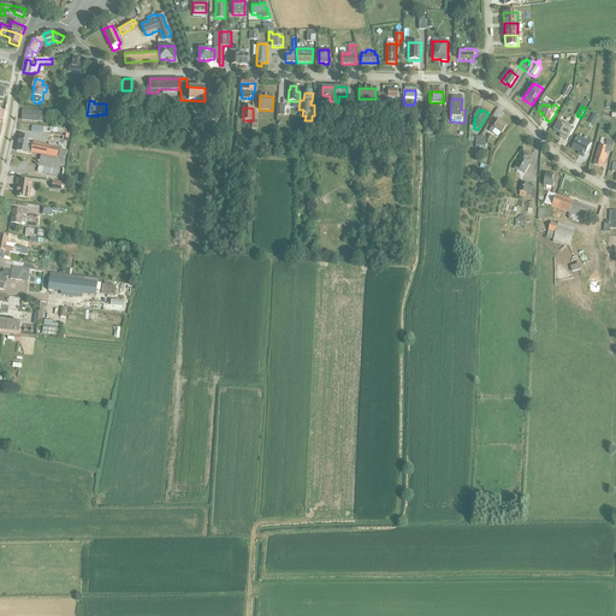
[(23,111),(22,120),(43,123),(43,113),(23,111)]
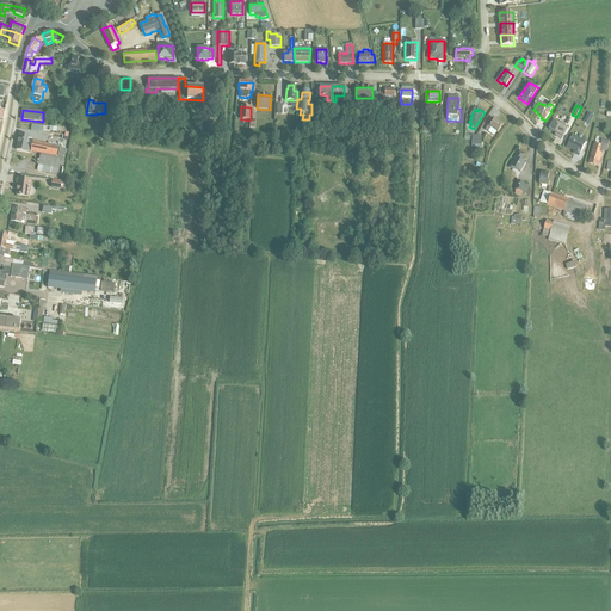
[(588,113),(584,122),(590,125),(594,116),(588,113)]
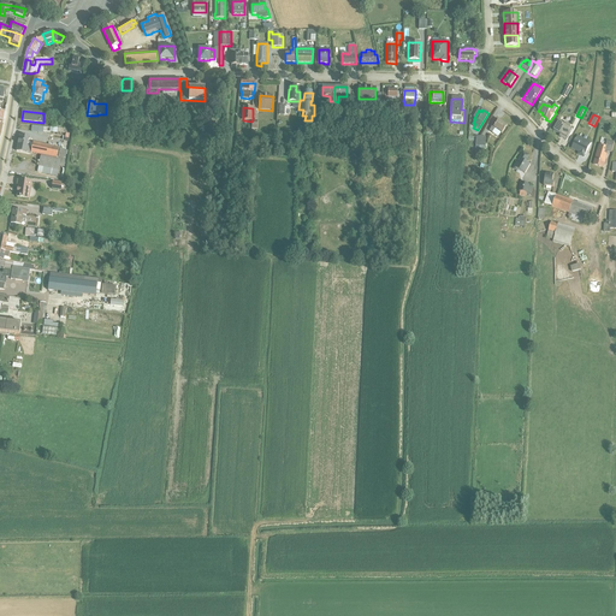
[(493,124),(489,131),(498,137),(501,134),(502,134),(507,126),(498,120),(496,125),(493,124)]
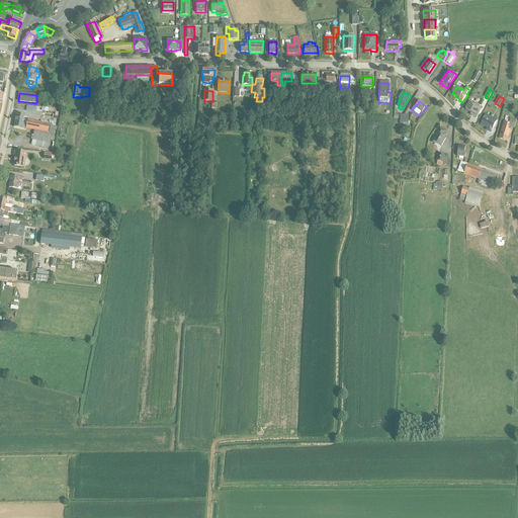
[(470,102),(465,110),(472,114),(471,116),(477,119),(480,113),(482,109),(480,108),(481,106),(476,103),(475,105),(470,102)]
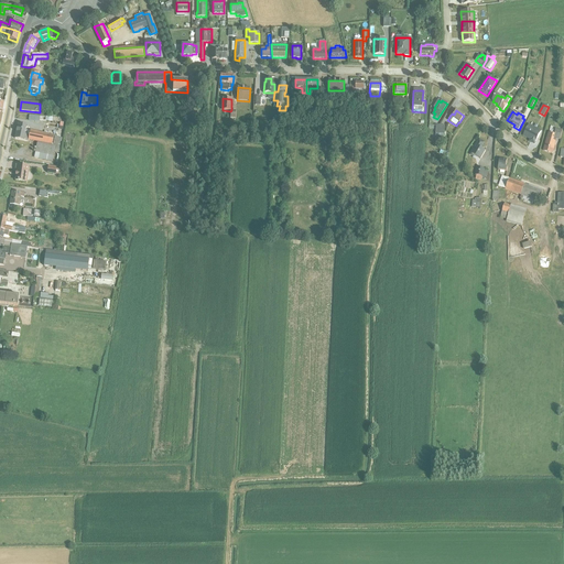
[(30,115),(29,120),(45,122),(45,121),(52,121),(52,123),(57,125),(57,128),(60,129),(63,130),(65,118),(30,115)]
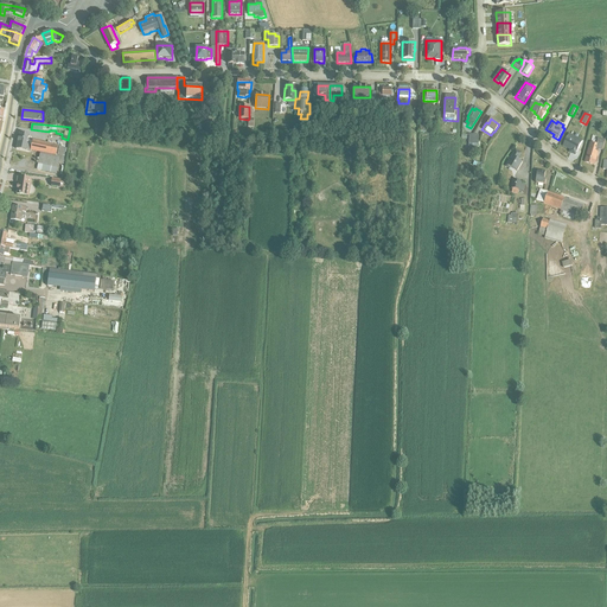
[(96,127),(95,134),(96,134),(96,135),(100,136),(103,136),(103,135),(107,135),(108,128),(96,127)]
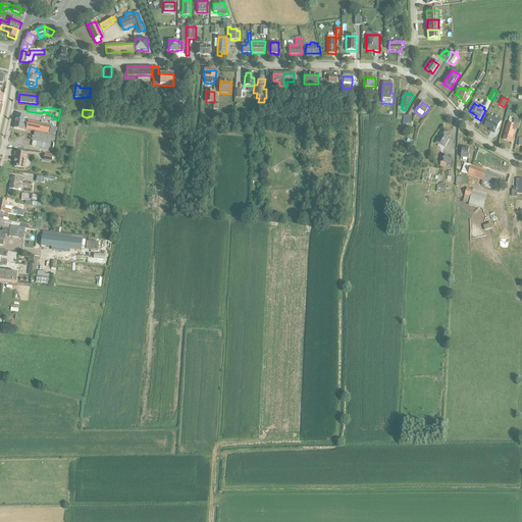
[(16,115),(14,128),(27,131),(27,129),(31,131),(31,132),(35,133),(32,146),(48,150),(50,141),(54,142),(56,132),(57,132),(57,128),(50,126),(50,125),(28,121),(23,120),(24,116),(16,115)]
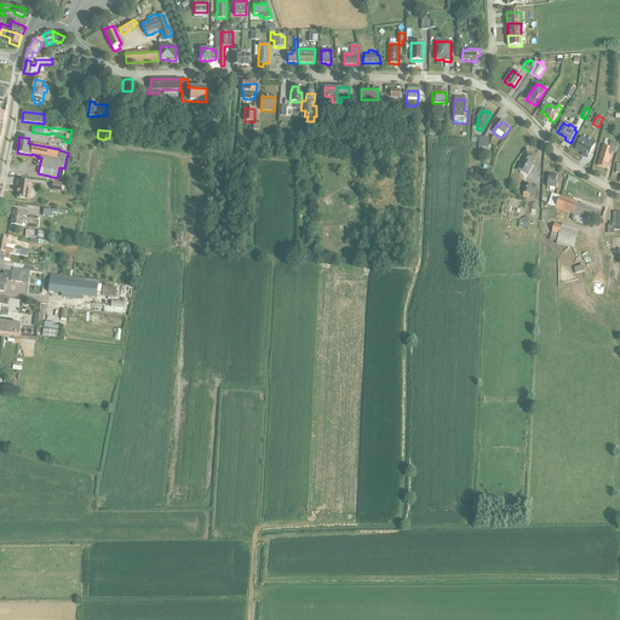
[(581,137),(575,150),(584,154),(583,156),(587,159),(596,144),(581,137)]
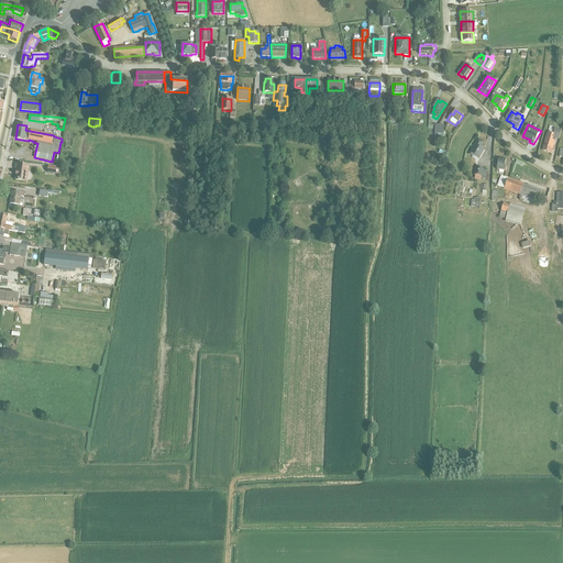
[(548,133),(543,152),(551,154),(555,140),(560,140),(562,131),(555,129),(553,135),(548,133)]
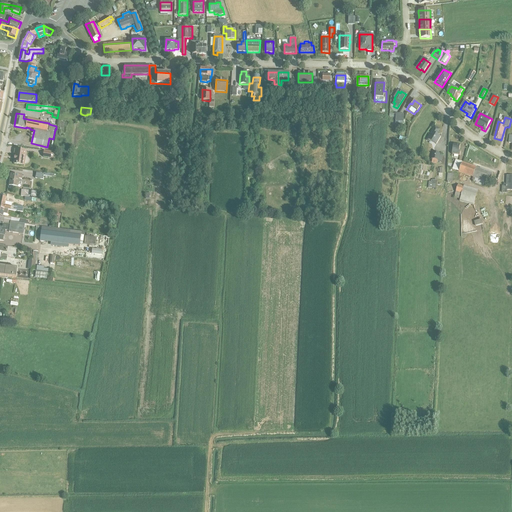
[(435,127),(427,141),(429,142),(430,141),(437,145),(441,137),(437,135),(440,130),(435,127)]
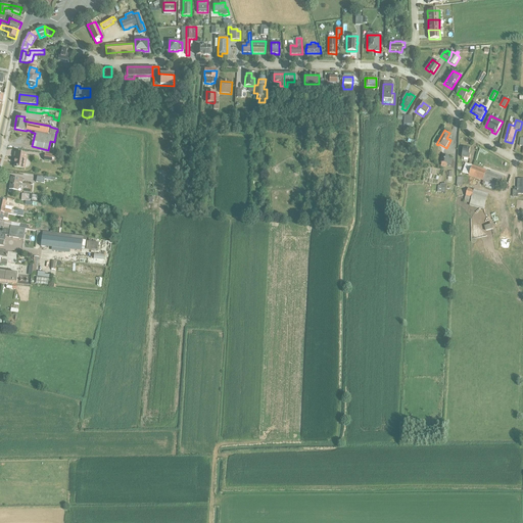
[(464,147),(462,158),(464,158),(468,159),(470,159),(471,155),(469,155),(470,148),(464,147)]
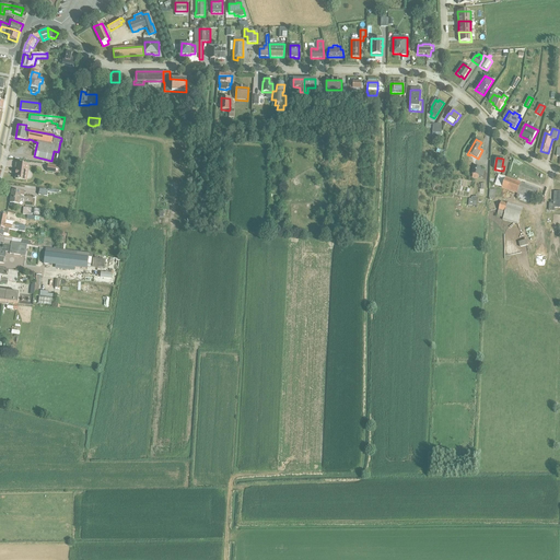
[(16,168),(15,179),(26,182),(28,166),(16,164),(15,168),(16,168)]
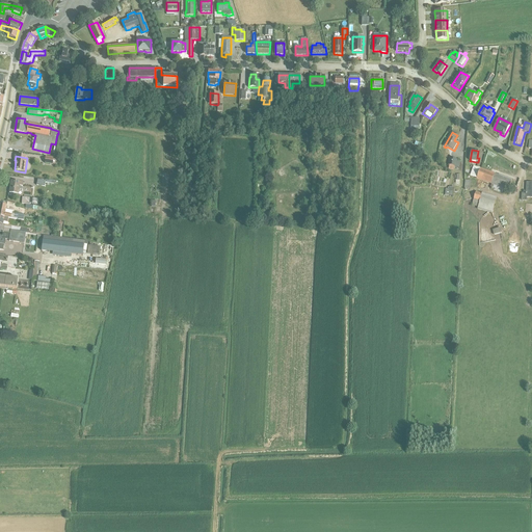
[(46,156),(45,163),(57,165),(58,160),(53,159),(54,157),(46,156)]
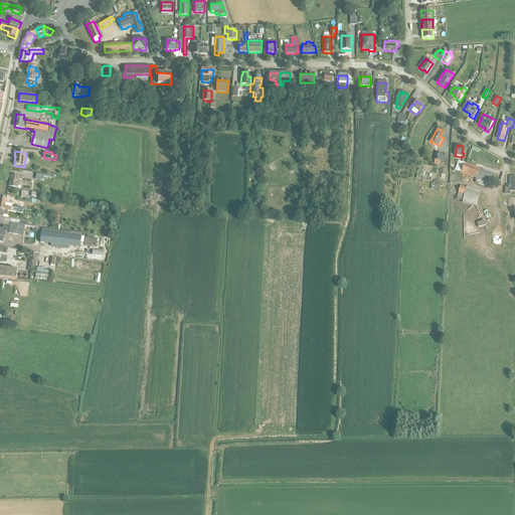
[(436,153),(434,161),(436,161),(435,165),(440,166),(441,162),(445,163),(446,157),(443,157),(443,155),(436,153)]
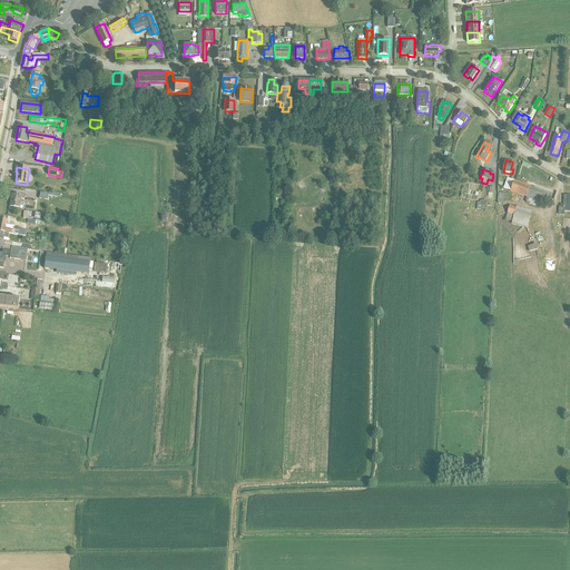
[(508,178),(503,189),(511,192),(516,182),(514,182),(508,178)]
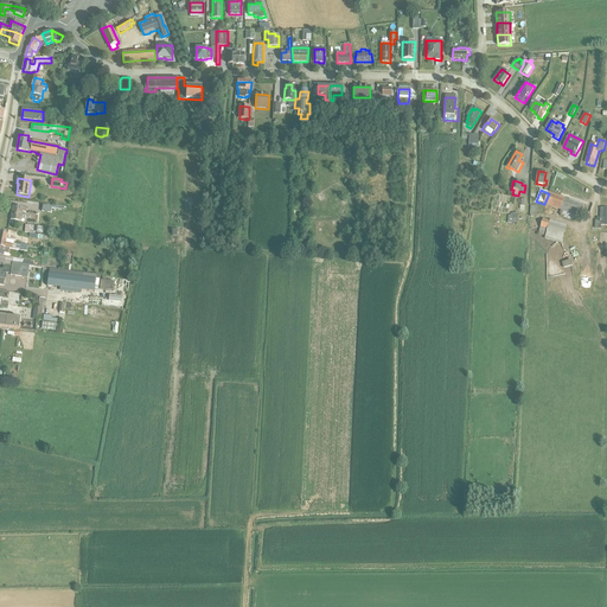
[(544,204),(544,205),(561,211),(561,213),(562,215),(564,216),(563,218),(574,222),(575,217),(581,218),(586,205),(569,200),(549,193),(544,204)]
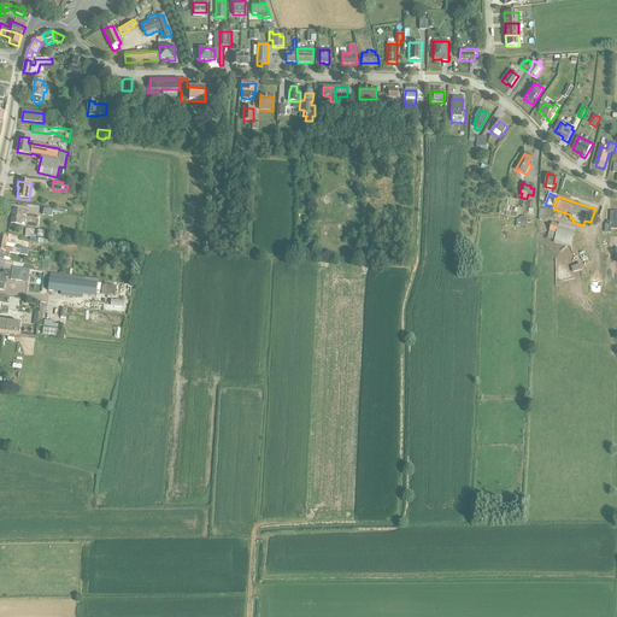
[(13,210),(11,224),(22,225),(23,216),(27,216),(28,211),(13,210)]
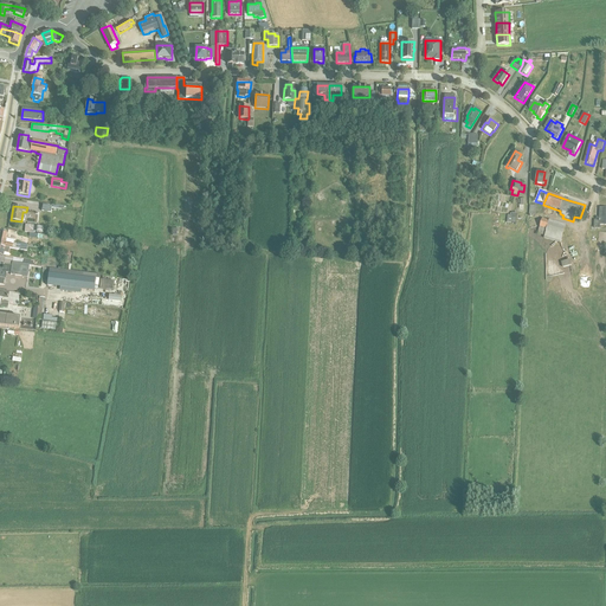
[(594,221),(594,230),(600,230),(600,226),(605,226),(605,208),(600,208),(600,221),(594,221)]
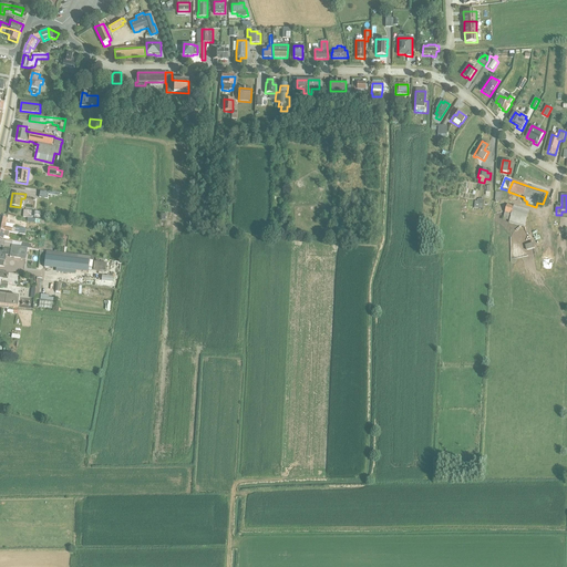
[(475,202),(474,208),(476,209),(476,210),(482,212),(482,209),(484,209),(485,200),(480,199),(478,202),(475,202)]
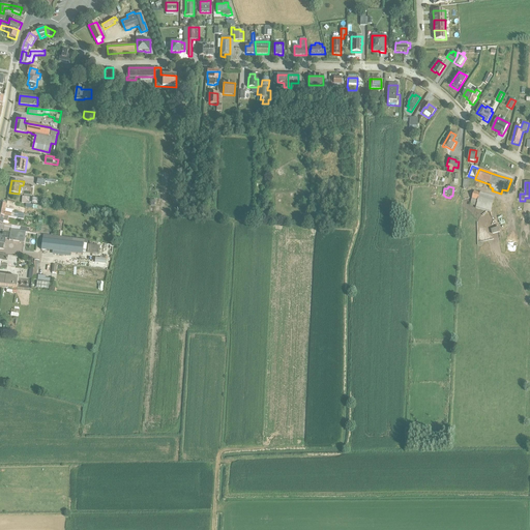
[(474,192),(470,205),(476,207),(475,209),(491,213),(495,198),(480,193),(480,194),(474,192)]
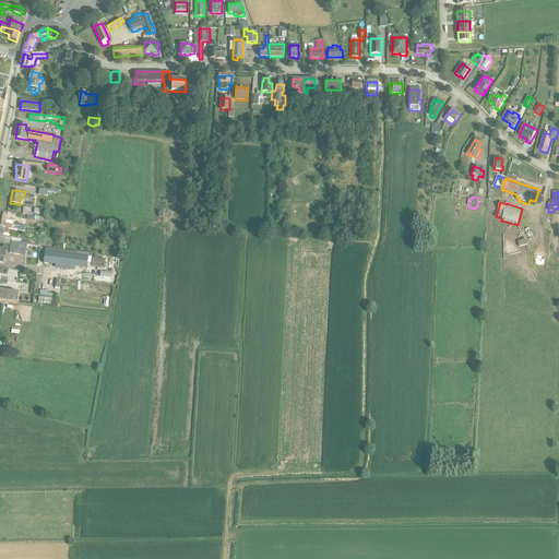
[(0,227),(9,229),(16,230),(25,230),(25,225),(13,224),(13,222),(7,219),(8,216),(1,215),(0,216),(0,227)]
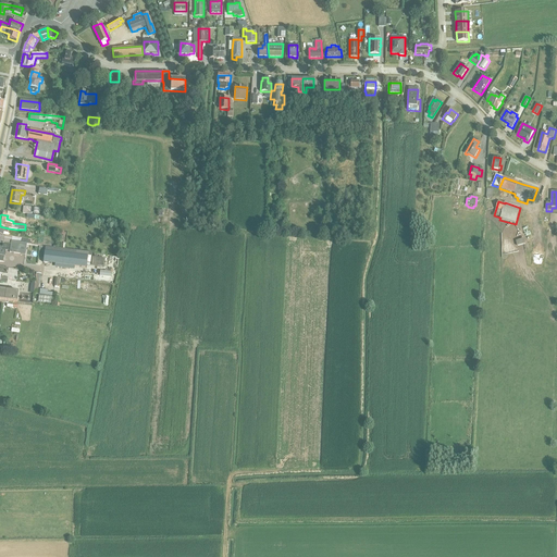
[(0,226),(0,243),(3,244),(11,244),(11,242),(27,244),(31,244),(31,240),(22,239),(22,238),(8,235),(8,233),(9,229),(0,226)]
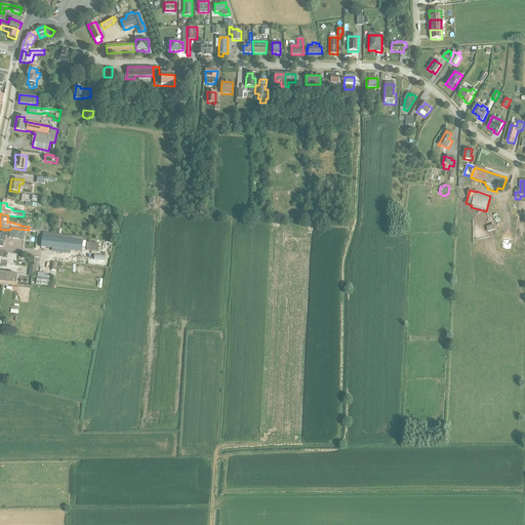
[(0,246),(3,247),(4,242),(5,242),(6,236),(9,237),(9,238),(24,240),(26,230),(10,228),(10,230),(3,230),(2,233),(0,232),(0,246)]
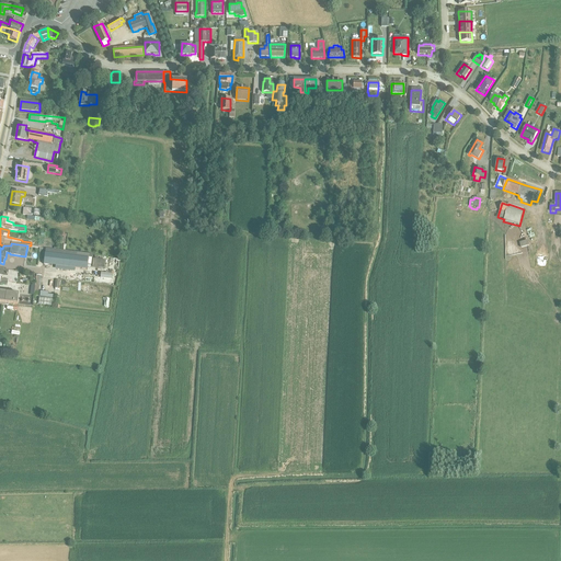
[(45,253),(44,264),(88,270),(88,268),(90,268),(93,254),(77,253),(77,256),(45,253)]
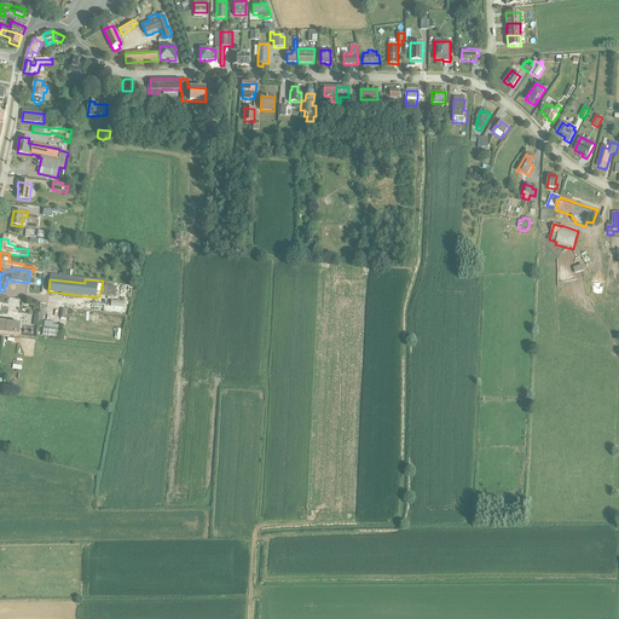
[(103,285),(102,295),(115,296),(116,287),(103,285)]
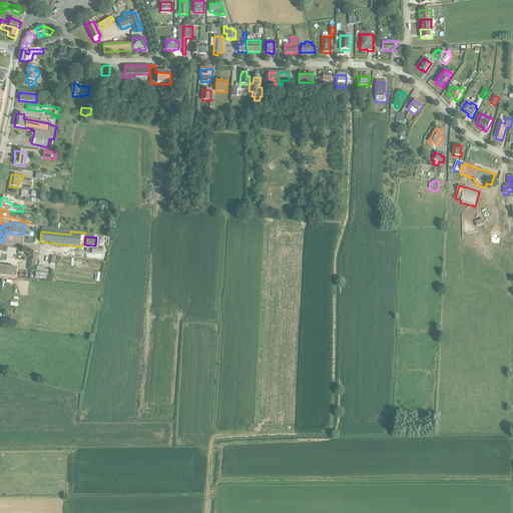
[(19,260),(17,269),(26,270),(28,262),(19,260)]
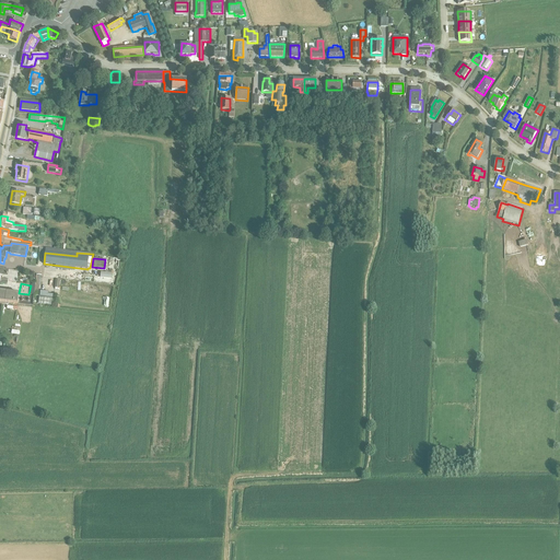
[(0,301),(8,302),(18,304),(18,303),(19,293),(0,290),(0,301)]
